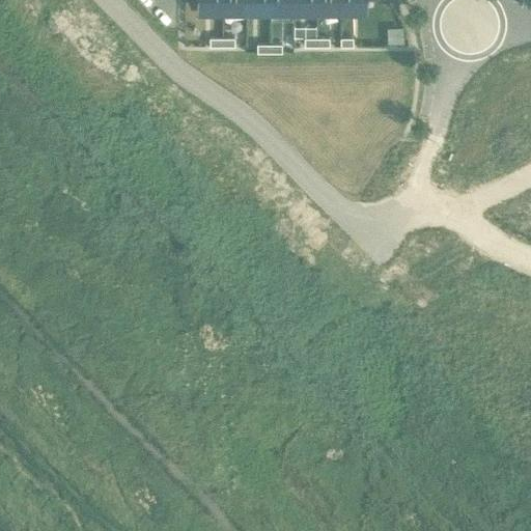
[(316,37),(304,36),(304,46),(316,46),(316,37)]
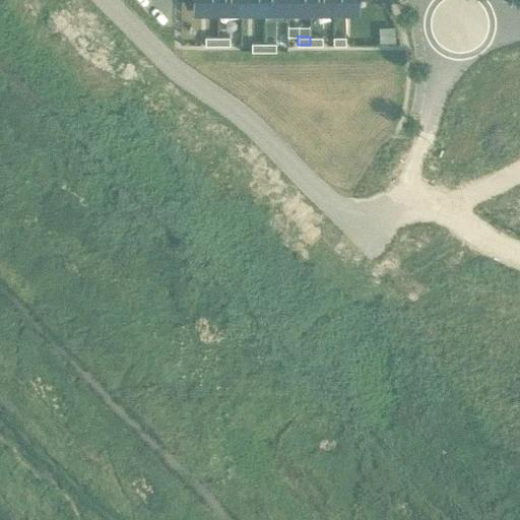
[(217,37),(205,37),(205,45),(217,45),(217,37)]
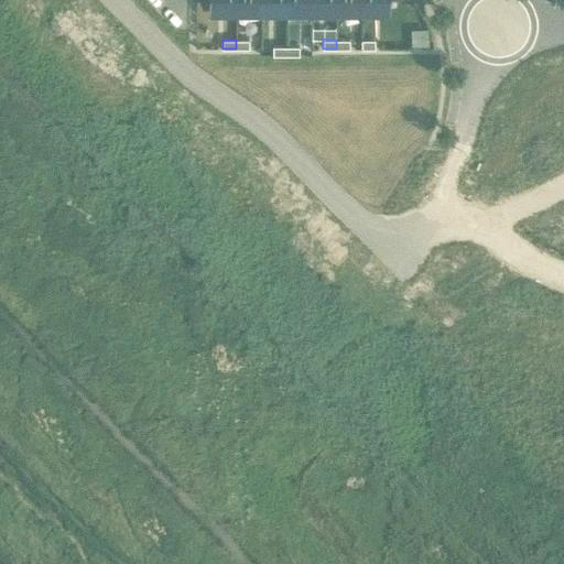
[(249,40),(236,40),(236,49),(249,49),(249,40)]
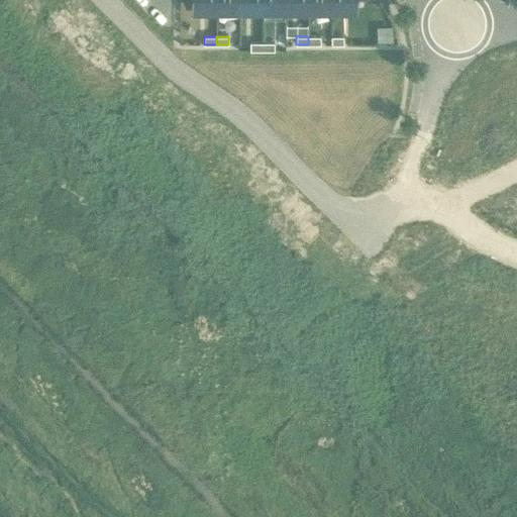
[(320,36),(308,36),(308,44),(320,44),(320,36)]
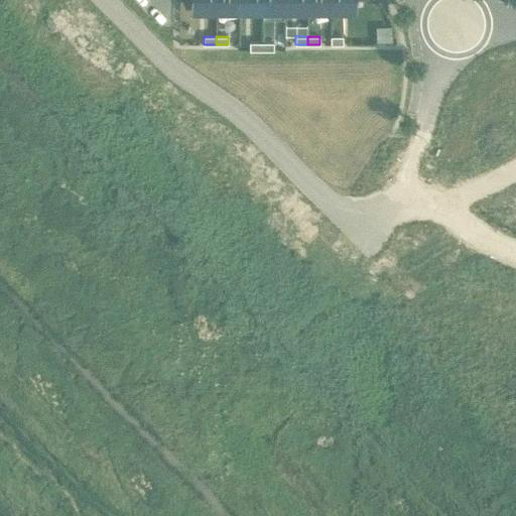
[(343,36),(331,36),(331,44),(343,44),(343,36)]
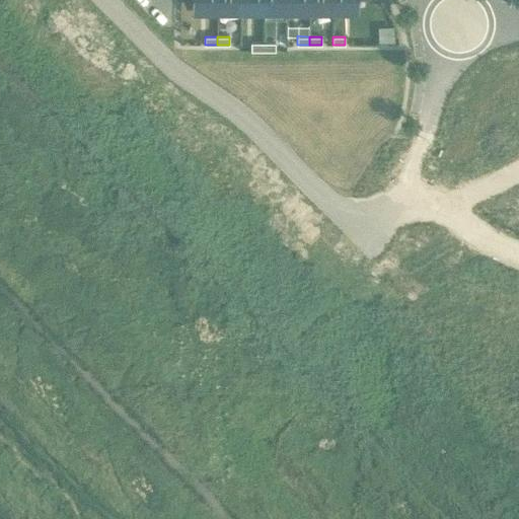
[(264,50),(264,42),(251,42),(251,50),(264,50)]
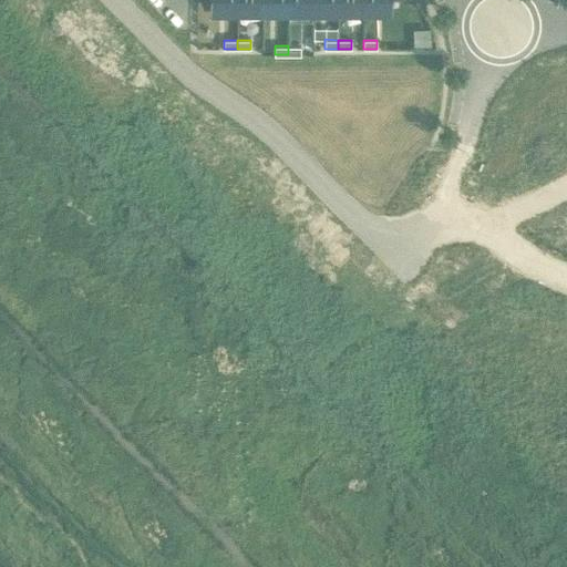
[(301,45),(288,45),(288,54),(301,54),(301,45)]
